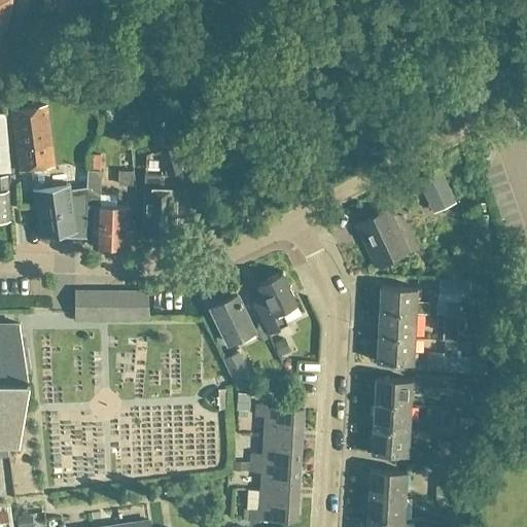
[(0,0),(0,26),(6,28),(12,0),(0,0)]
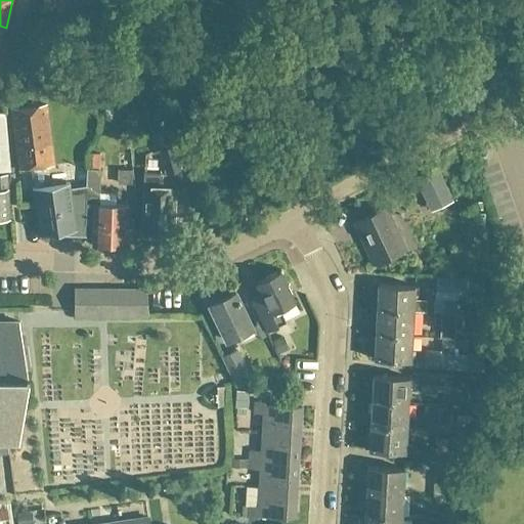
[(44,185),(42,167),(54,165),(46,104),(11,108),(19,170),(32,168),(35,186),(33,187),(39,234),(75,229),(76,235),(87,235),(88,222),(86,222),(87,192),(87,184),(71,186),(71,182),(44,185)]
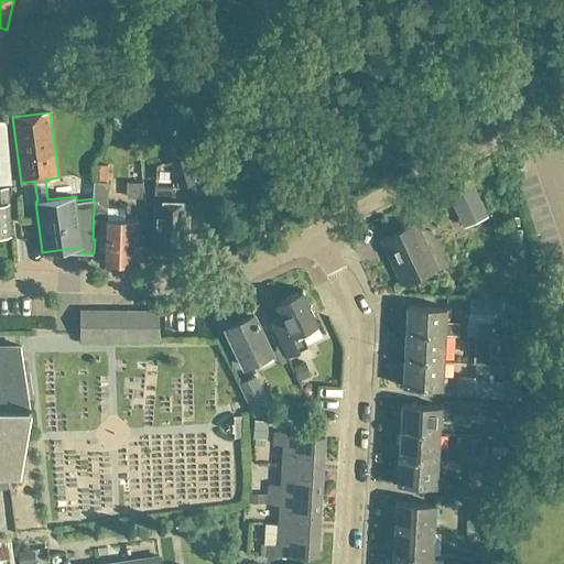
[(0,184),(11,183),(7,121),(0,121),(0,184)]
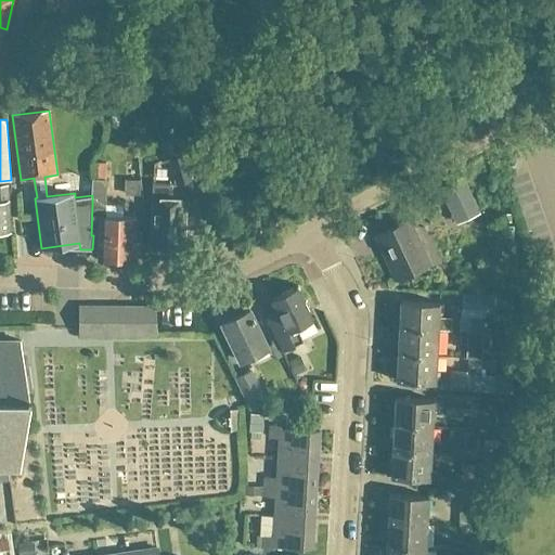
[(166,142),(170,157),(169,158),(175,180),(176,185),(193,179),(186,153),(184,153),(181,139),(166,142)]
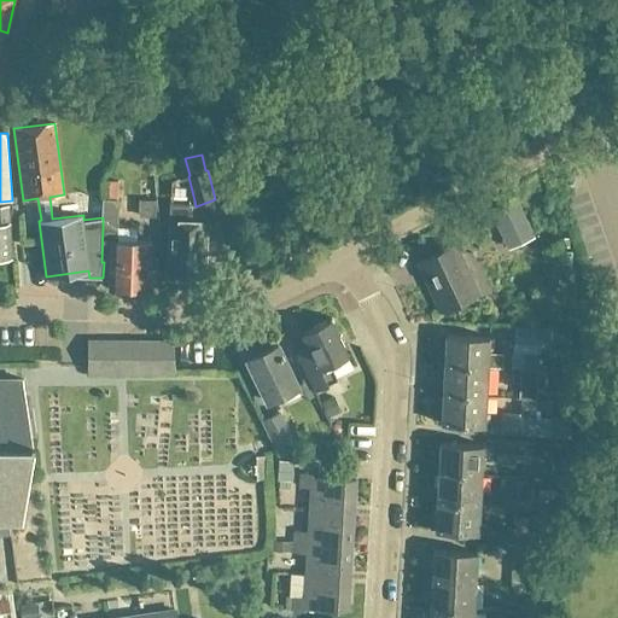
[(516,196),(489,208),(505,240),(531,228),(516,196)]
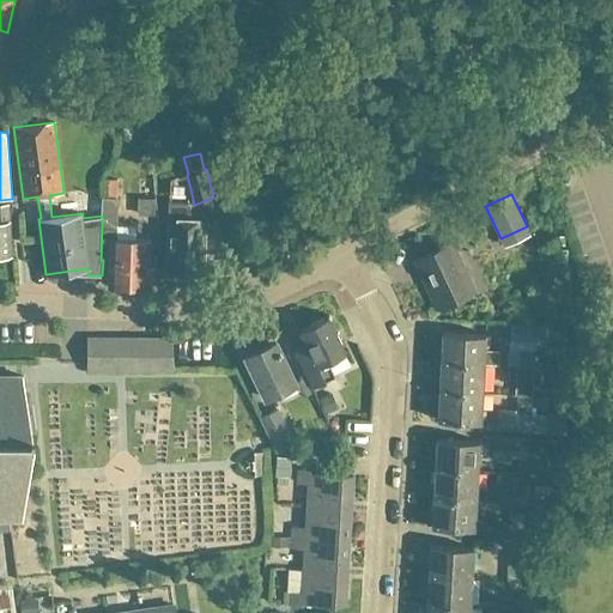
[(102,196),(102,216),(102,225),(101,260),(103,260),(102,275),(109,275),(109,285),(149,286),(150,238),(117,237),(117,196),(102,196)]
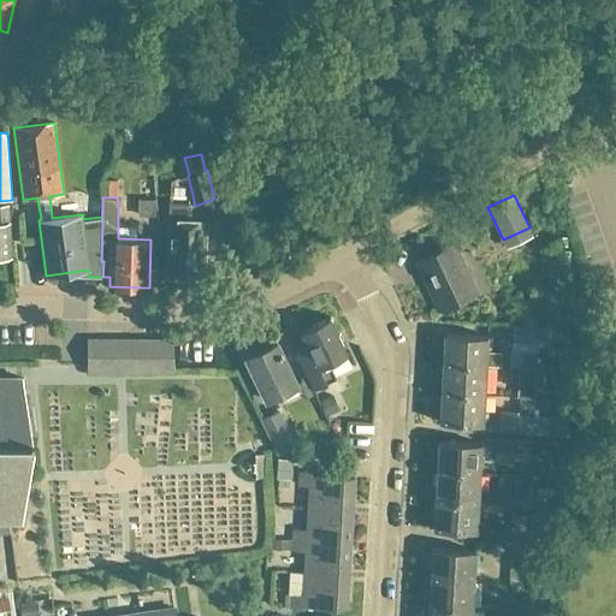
[(138,199),(138,214),(154,214),(155,199),(138,199)]
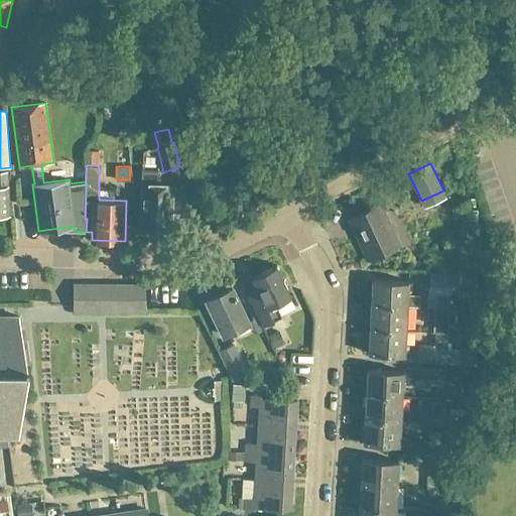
[(159,170),(143,169),(141,229),(171,230),(172,183),(159,183),(159,170)]
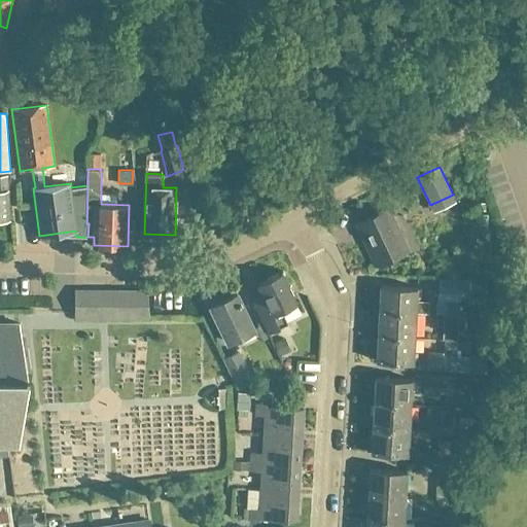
[(0,218),(10,219),(9,189),(8,189),(8,175),(0,174),(0,218)]
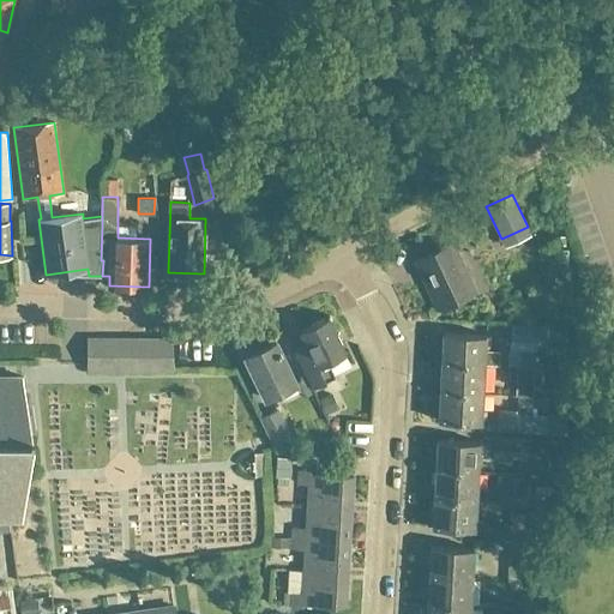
[(453,242),(415,260),(439,309),(476,292),(453,242)]
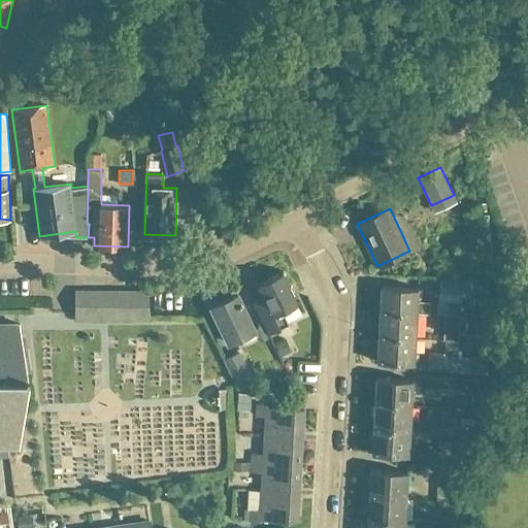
[(489,226),(490,215),(480,213),(479,225),(489,226)]
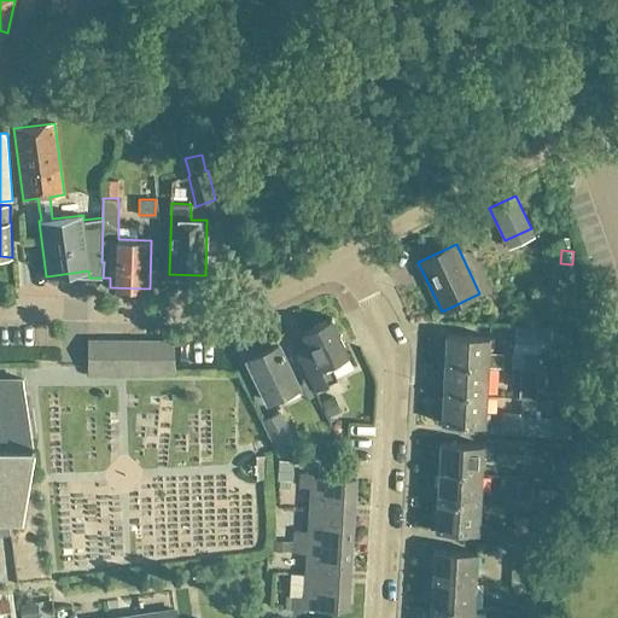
[(331,318),(302,331),(307,342),(293,348),(314,390),(338,379),(331,363),(349,355),(331,318)]
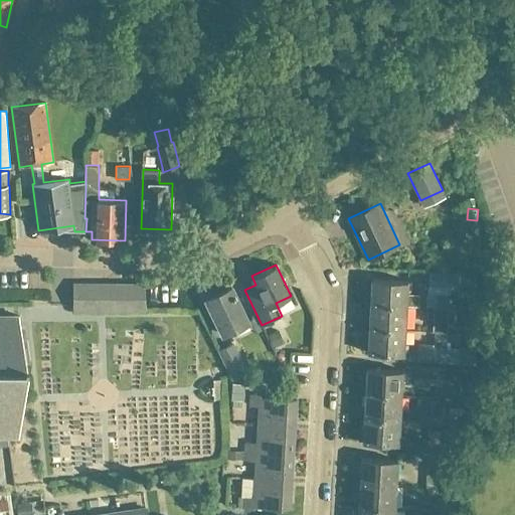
[(430,271),(428,279),(427,293),(437,293),(436,307),(449,308),(450,294),(451,294),(451,290),(460,290),(461,274),(430,271)]
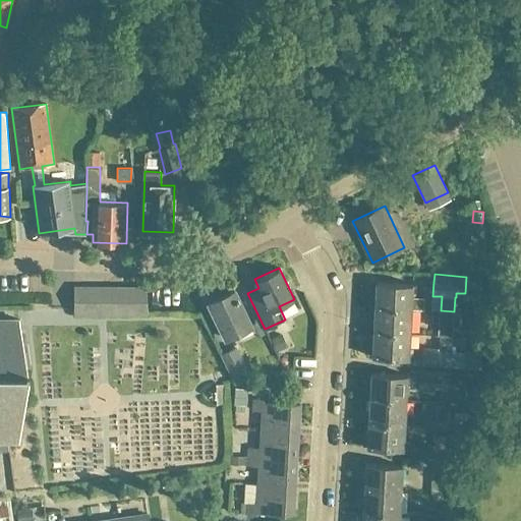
[(377,282),(374,307),(411,309),(411,308),(423,309),(424,297),(412,297),(412,284),(377,282)]
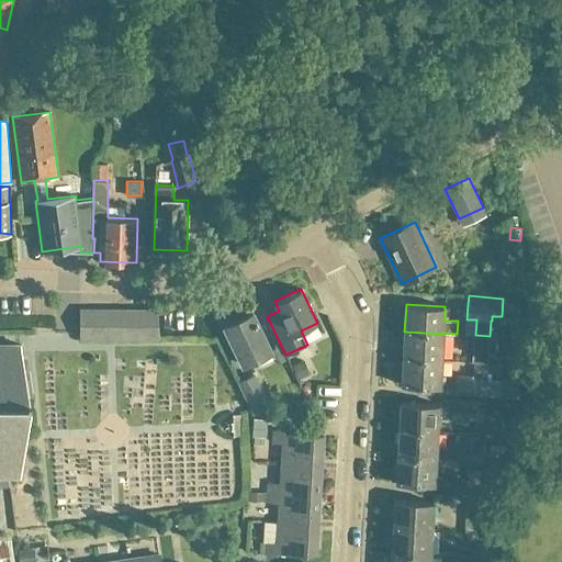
[(115,344),(115,339),(158,340),(159,308),(80,307),(80,339),(98,339),(98,344),(115,344)]
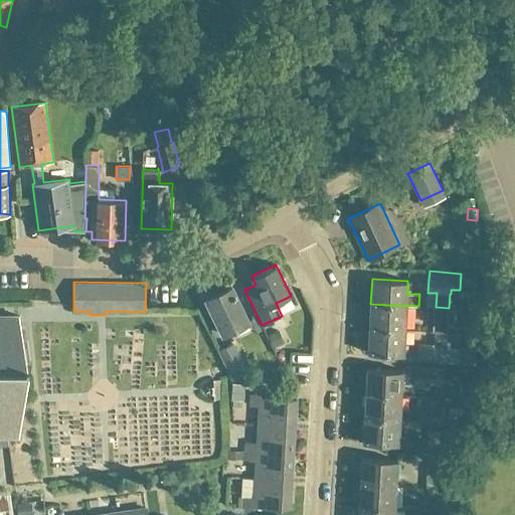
[(231,287),(206,299),(223,334),(249,322),(231,287)]
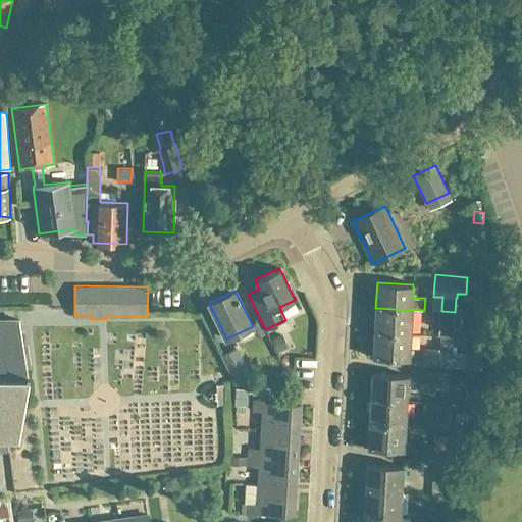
[(375,308),(374,332),(411,334),(412,310),(375,308)]
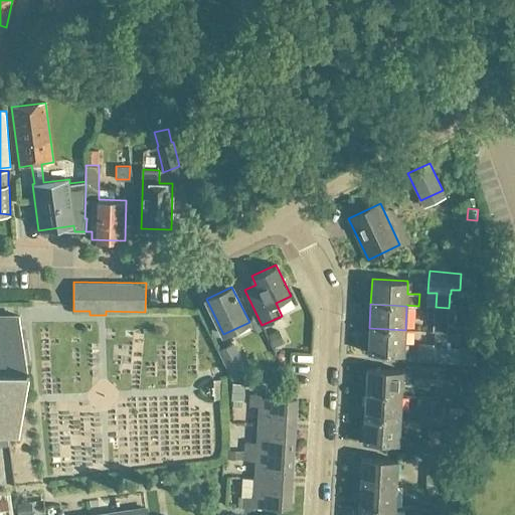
[(435,323),(435,331),(447,332),(448,323),(454,323),(455,308),(449,308),(436,307),(435,323)]
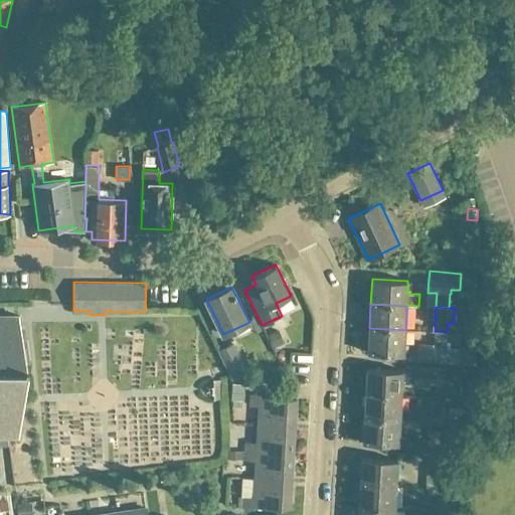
[(19,316),(0,316),(0,446),(8,446),(7,436),(19,437),(23,392),(27,364),(26,364),(19,316)]
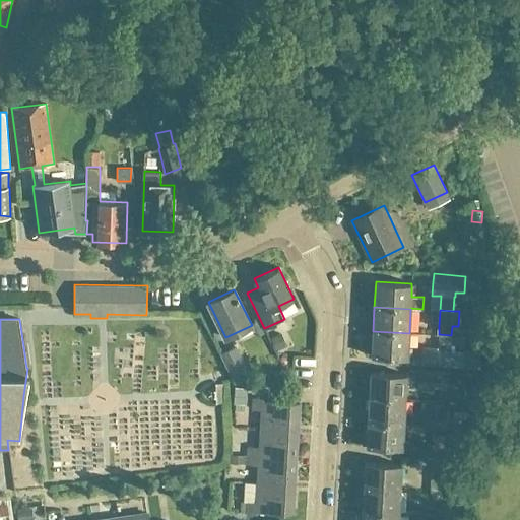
[(409,333),(373,331),(372,356),(408,358),(409,333)]
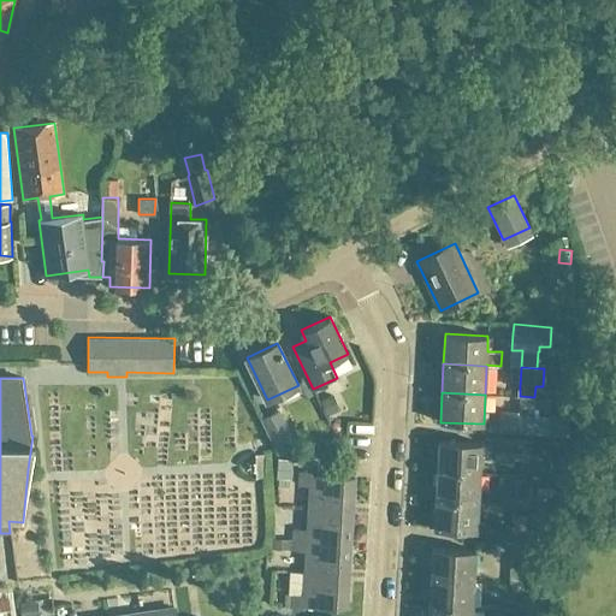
[(279,408),(261,419),(278,454),(297,445),(279,408)]
